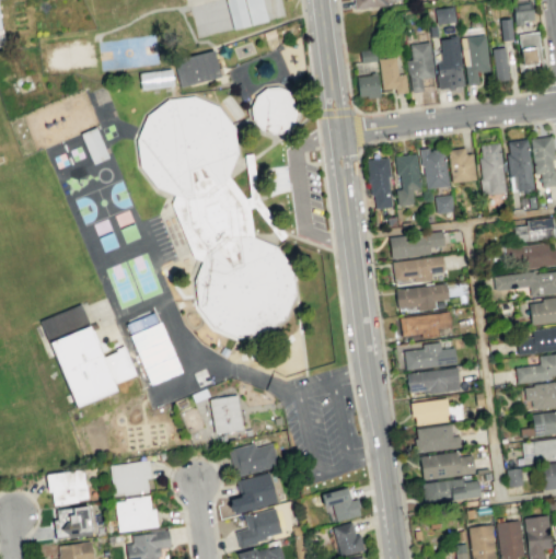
[(268,24),(263,0),(229,0),(236,32),(268,24)]
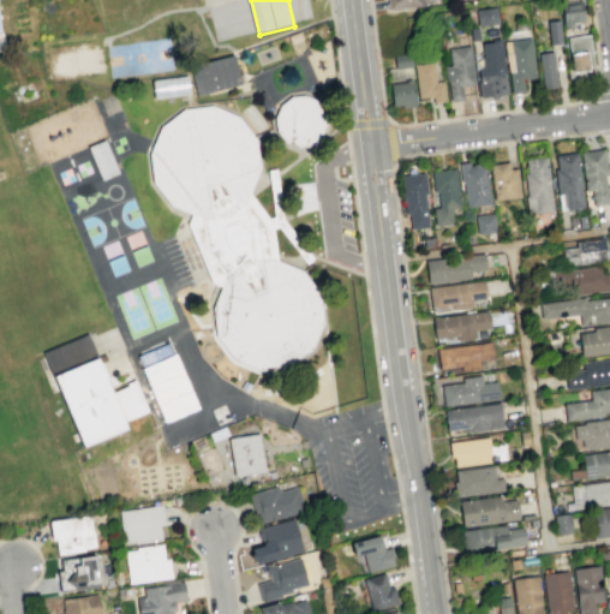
[(390,0),(393,11),(429,6),(428,0),(390,0)]
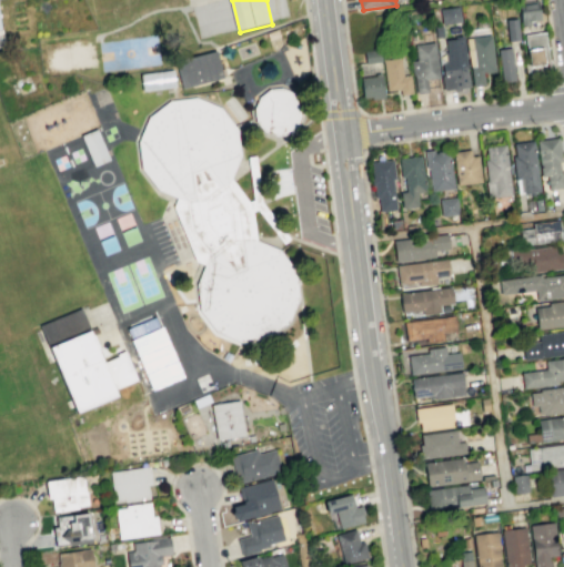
[(0,46),(10,44),(2,1),(0,1),(0,46)]
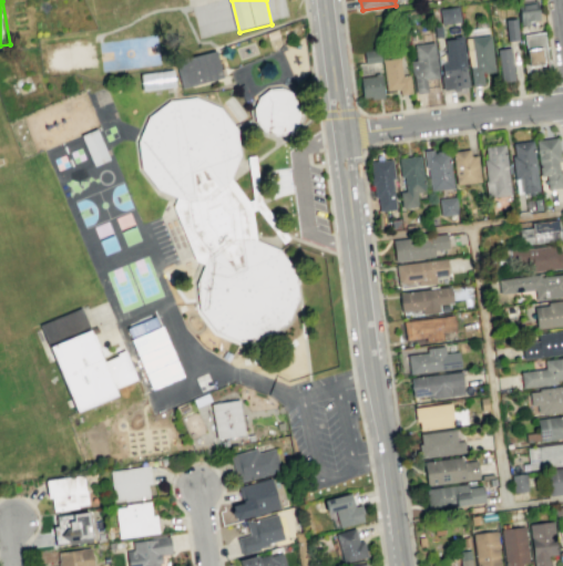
[(521,3),(523,27),(532,26),(532,21),(542,20),(540,1),(521,3)]
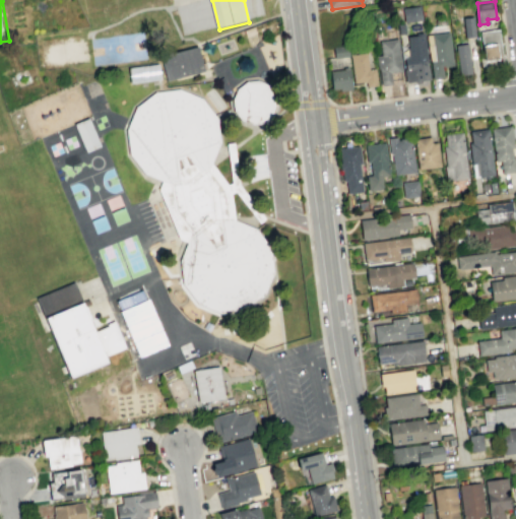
[(405,9),(407,23),(425,20),(423,6),(405,9)]
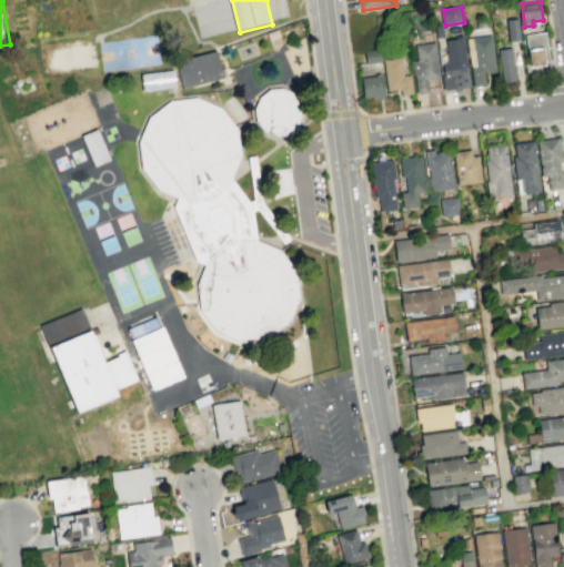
[(509,20),(512,41),(523,40),(520,19),(509,20)]
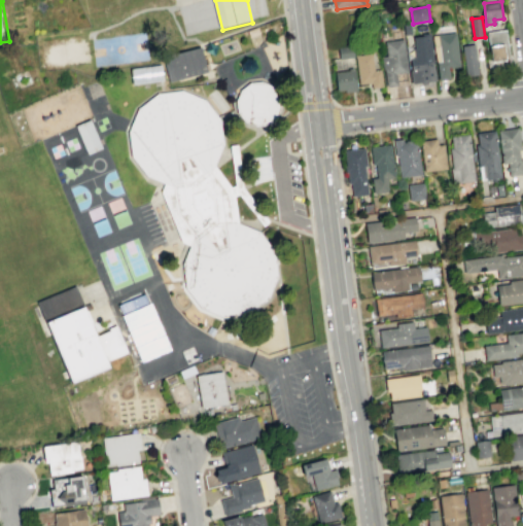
[(489,32),(494,62),(512,60),(508,30),(489,32)]
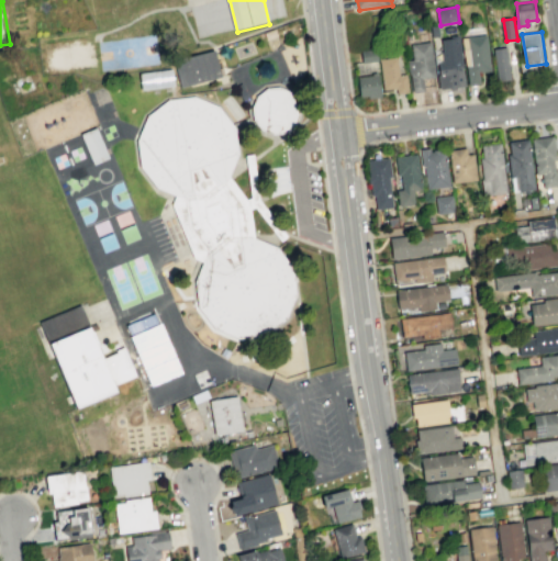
[(444,40),(445,53),(443,53),(444,63),(439,64),(442,76),(441,76),(443,90),(453,88),(454,92),(457,94),(465,93),(466,90),(466,87),(468,86),(460,35),(454,36),(454,38),(444,40)]
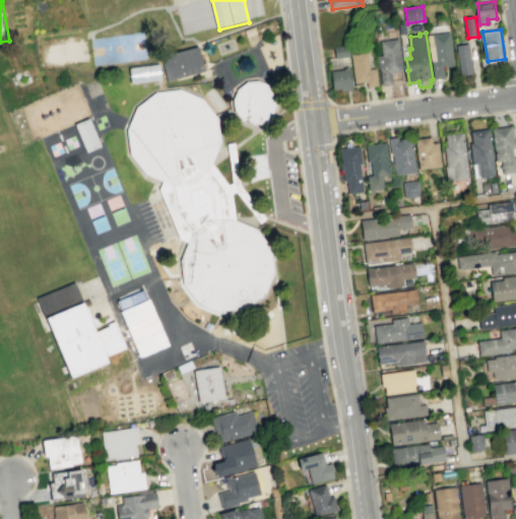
[(429,36),(436,79),(446,78),(445,68),(456,66),(452,33),(429,36)]
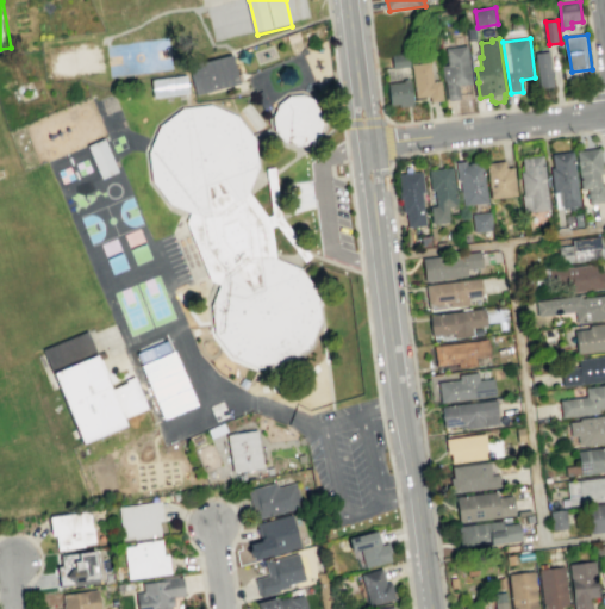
[(444,66),(446,82),(448,82),(450,101),(463,99),(461,87),(475,86),(469,47),(448,49),(450,66),(444,66)]
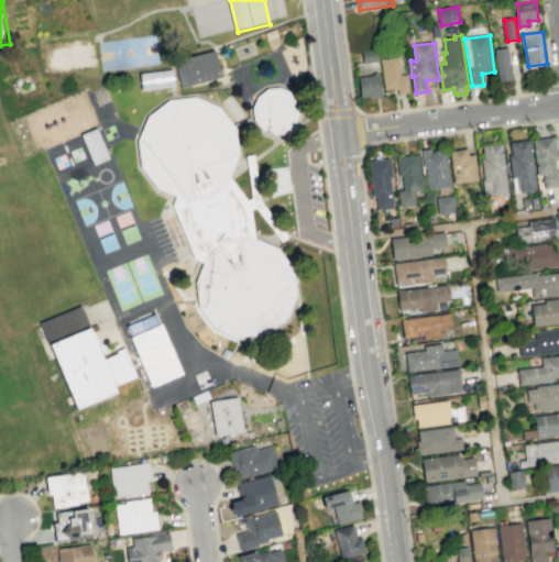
[(496,50),(510,48),(514,80),(501,83),(496,50)]
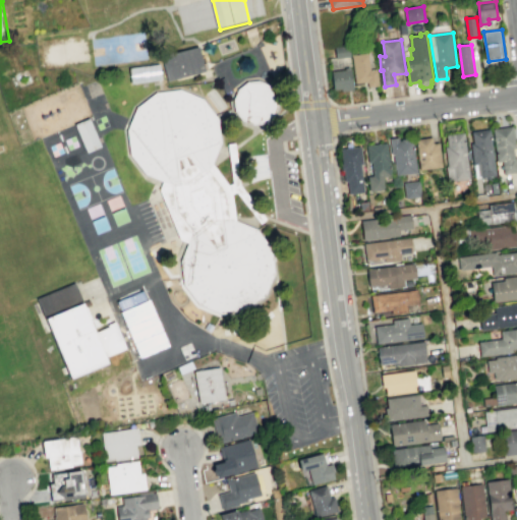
[(337,48),(339,59),(352,57),(351,46),(337,48)]
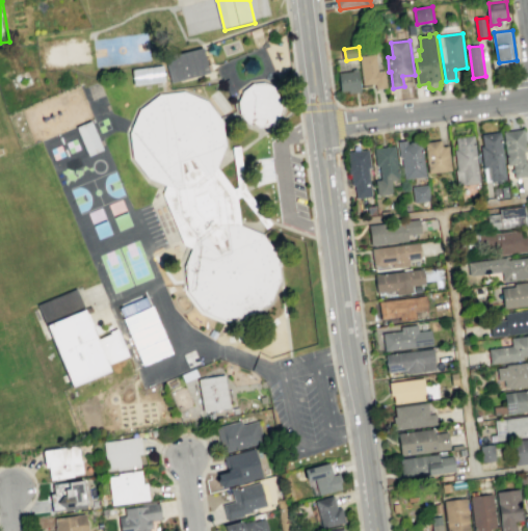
[(213,75),(206,49),(167,59),(175,85),(213,75)]
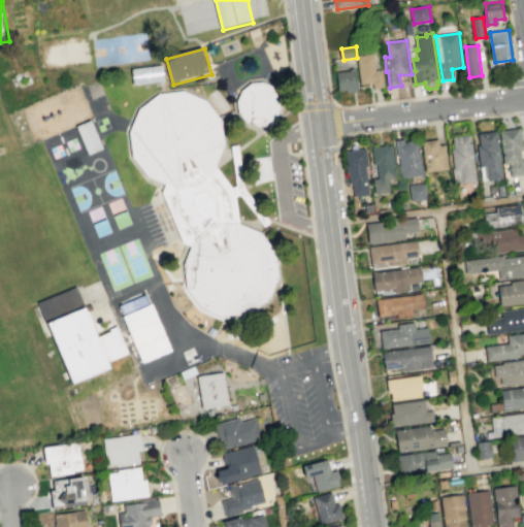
[(359,57),(362,85),(374,84),(375,89),(386,88),(384,70),(378,71),(374,54),(359,57)]
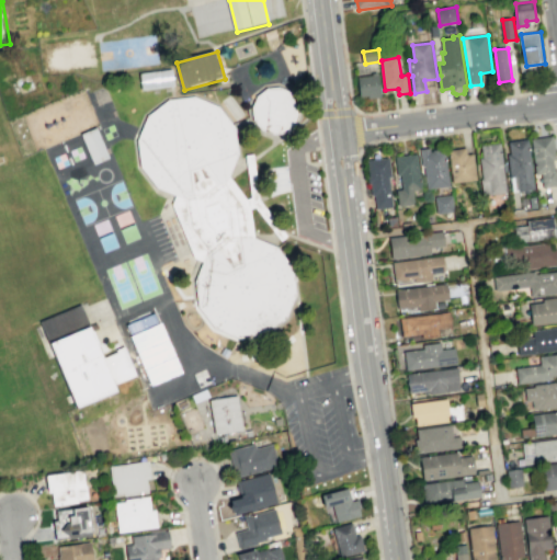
[(145,91),(144,73),(173,71),(174,89),(145,91)]
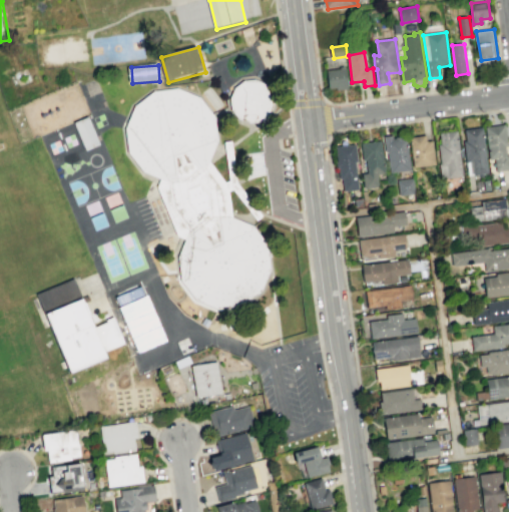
[(328,71),(331,92),(350,89),(347,68),(328,71)]
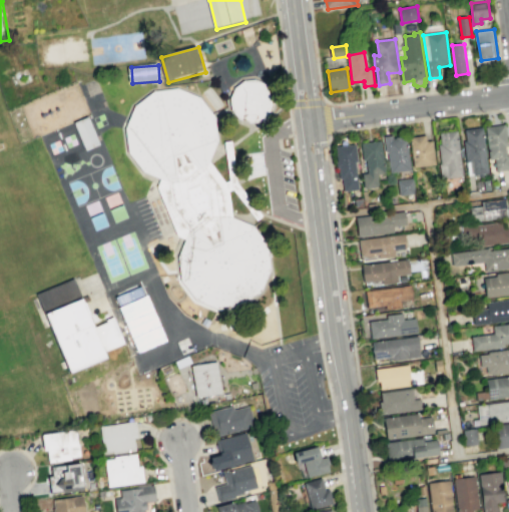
[(267,120),(276,107),(274,91),(260,81),(243,83),(233,94),(232,107),(238,118),(247,123),(267,120)]
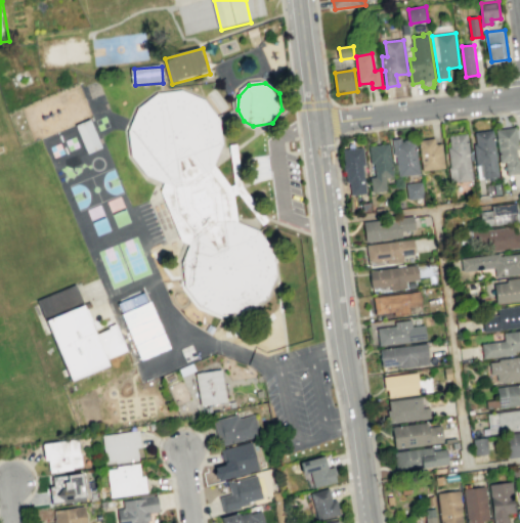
[(159,93),(184,90),(206,100),(221,120),(225,143),(216,165),(235,191),(239,222),(260,231),(274,250),(278,275),(267,298),(250,312),(224,316),(202,307),(186,288),(183,262),(190,245),(182,241),(162,191),(165,184),(147,175),(132,156),(129,131),(138,109),(159,93)]
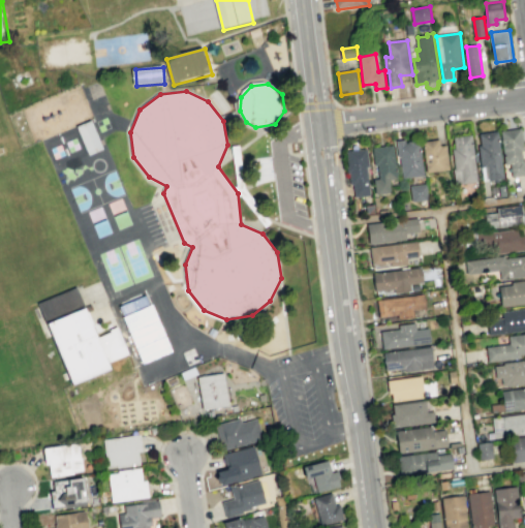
[(502,131),(522,129),(524,144),(524,151),(523,151),(524,161),(524,177),(514,178),(513,164),(506,165),(502,131)]
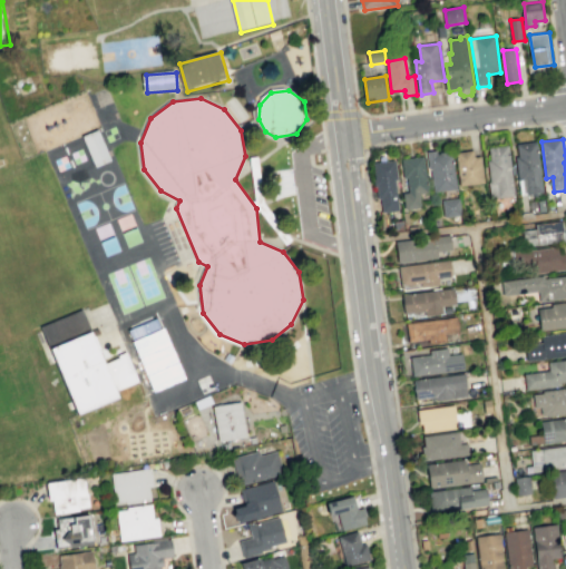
[(518,145),(520,157),(517,157),(523,196),(545,193),(538,141),(518,145)]
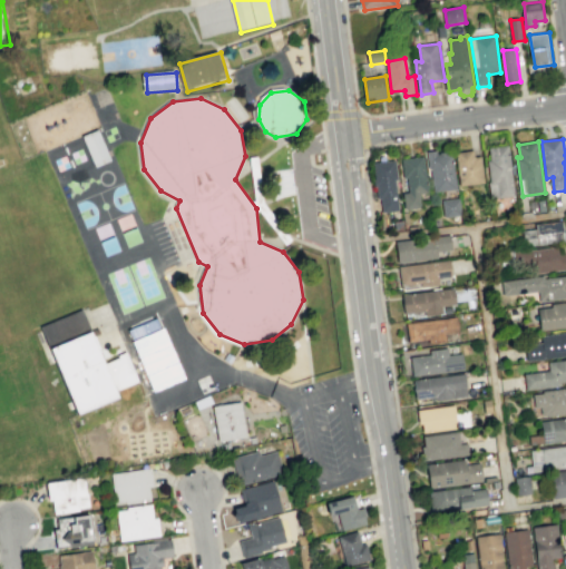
[(490,148),(493,160),(489,162),(493,183),(490,183),(491,193),(498,198),(517,196),(510,146),(490,148)]
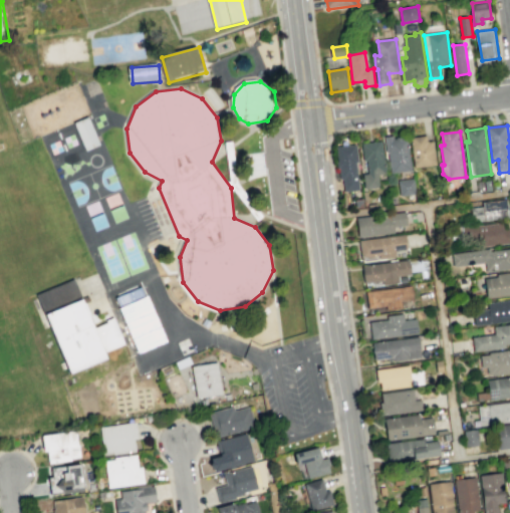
[(387,138),(389,154),(391,153),(393,174),(414,171),(410,138),(408,139),(407,137),(399,138),(399,139),(395,140),(395,136),(387,138)]
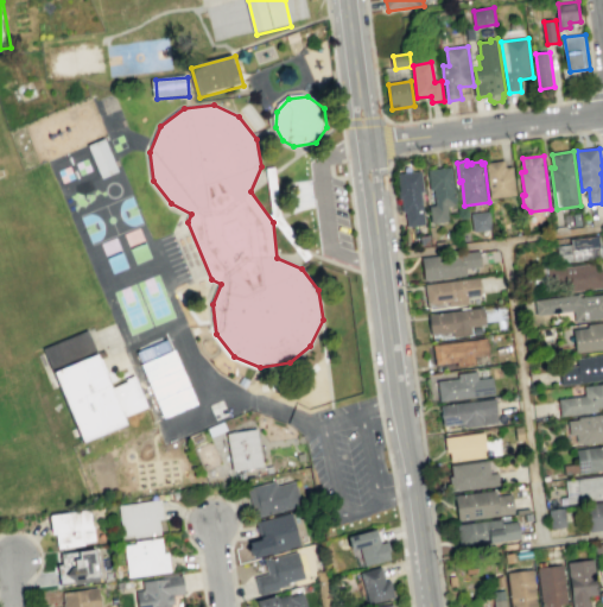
[(487,164),(506,162),(507,168),(514,168),(518,195),(493,198),(487,164)]
